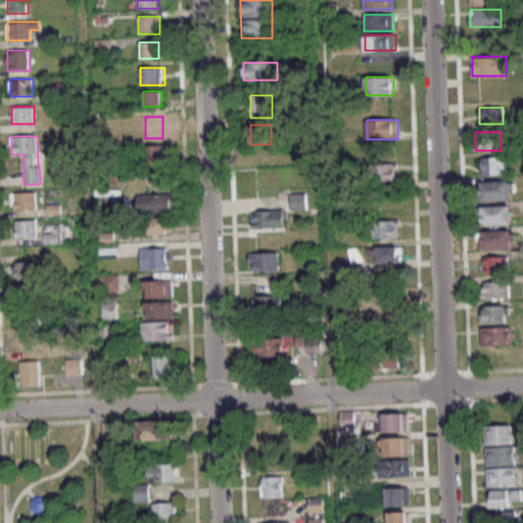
[(165,146),(145,146),(145,168),(165,168),(165,146)]
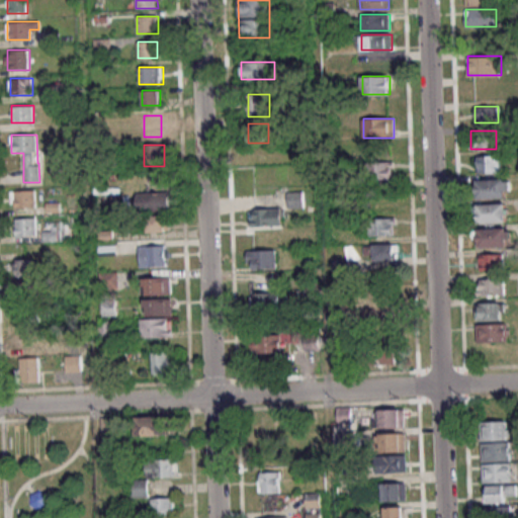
[(477,172),(501,172),(501,155),(477,155),(477,172)]
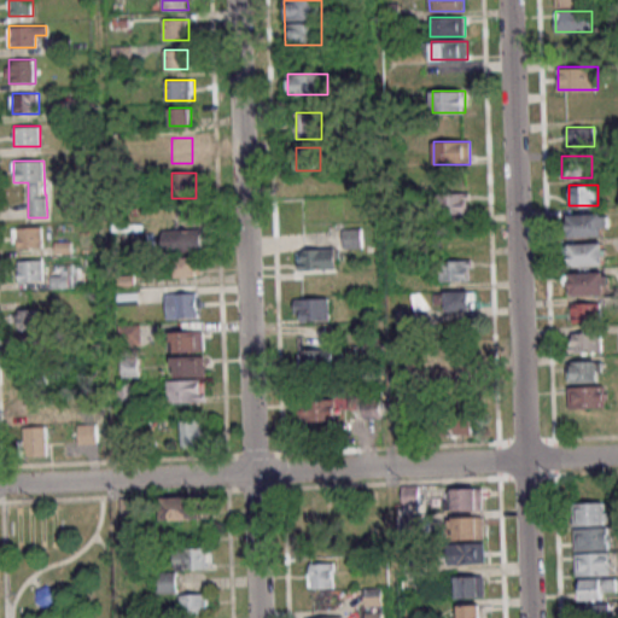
[(439,214),(468,214),(468,193),(439,193),(439,214)]
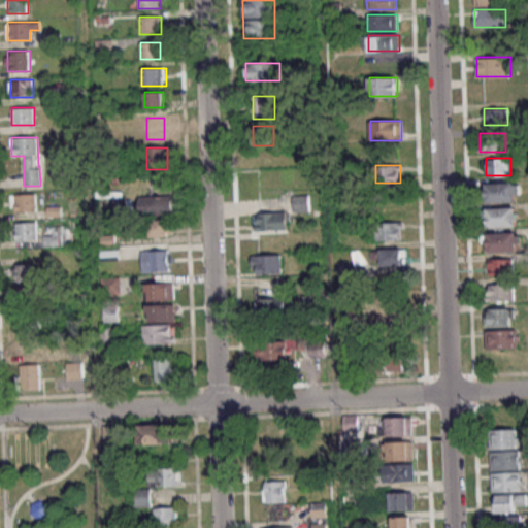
[(487,201),(521,201),(521,183),(487,183),(487,201)]
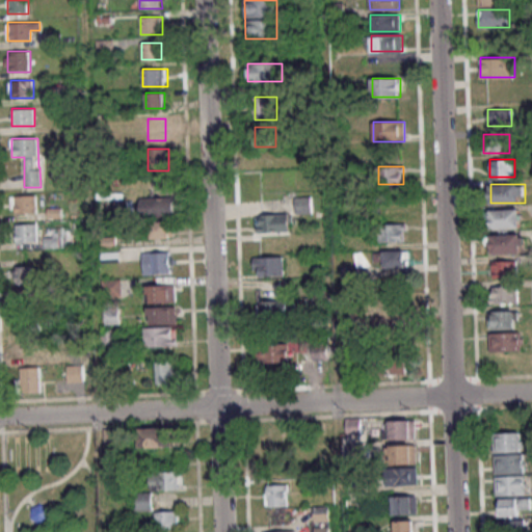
[(36,195),(11,195),(11,214),(36,214),(36,195)]
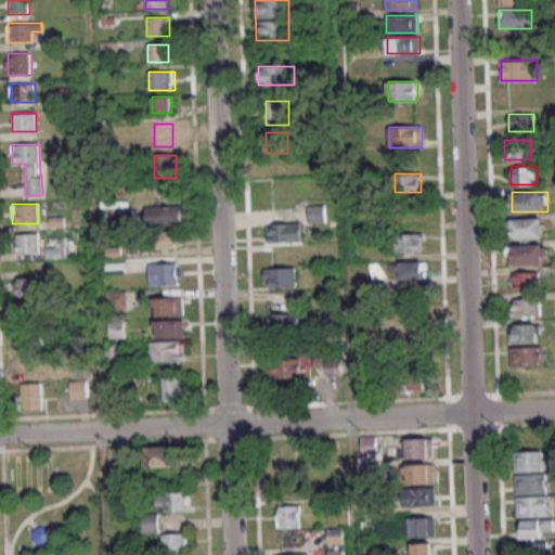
[(183,227),(183,206),(147,206),(147,227),(183,227)]
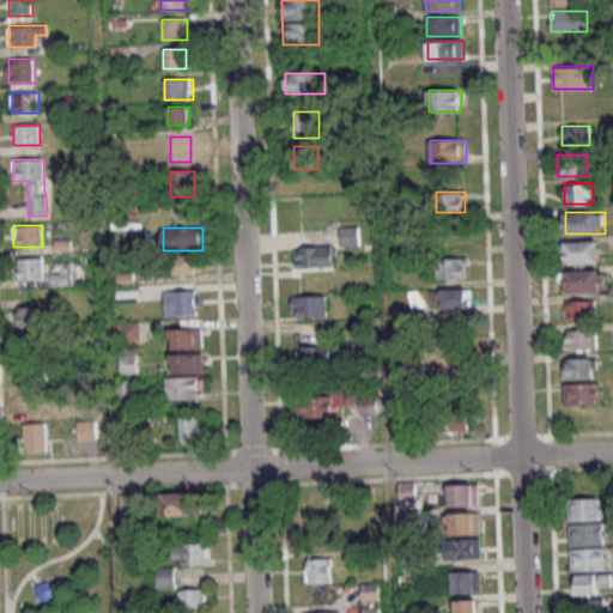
[(359,244),(359,228),(341,228),(341,244),(359,244)]
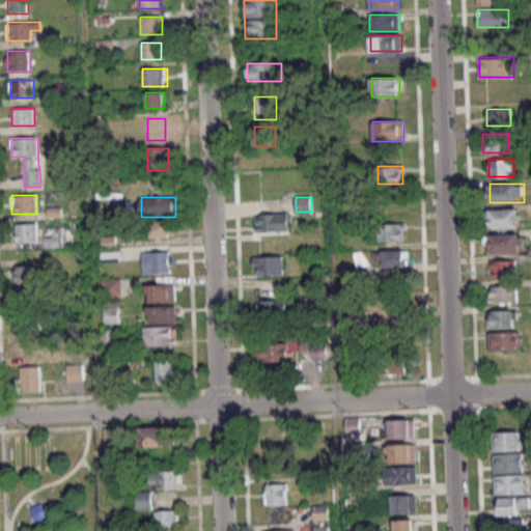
[(490,227),(520,227),(520,208),(490,208),(490,227)]
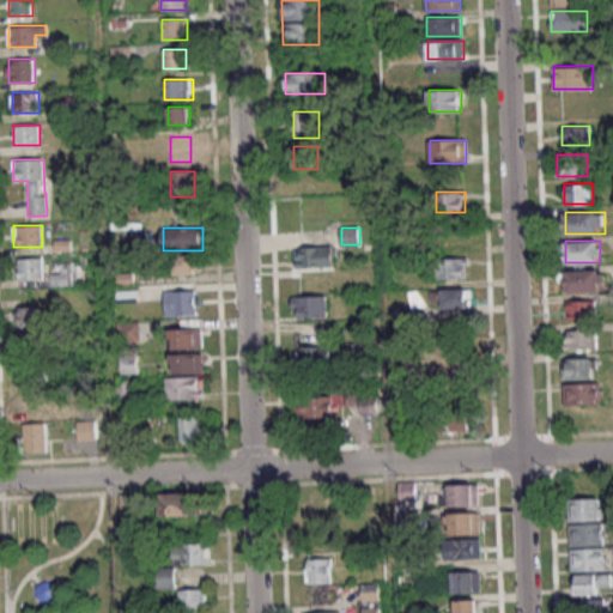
[(297,247),(297,267),(337,267),(337,247),(297,247)]
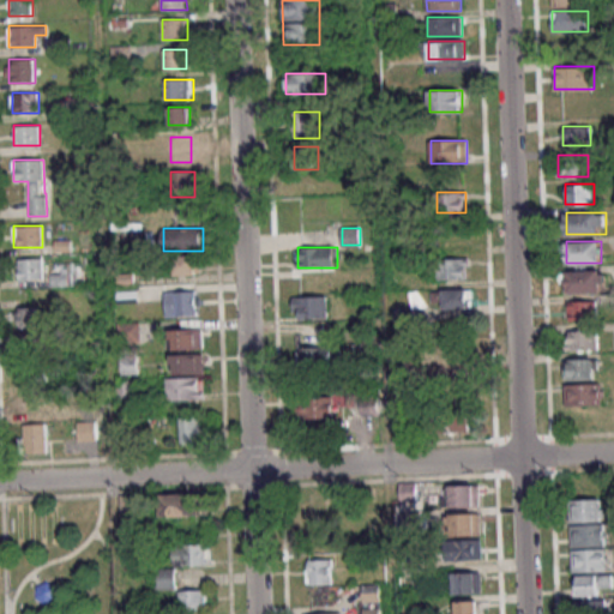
[(175,256),(175,275),(200,275),(200,256),(175,256)]
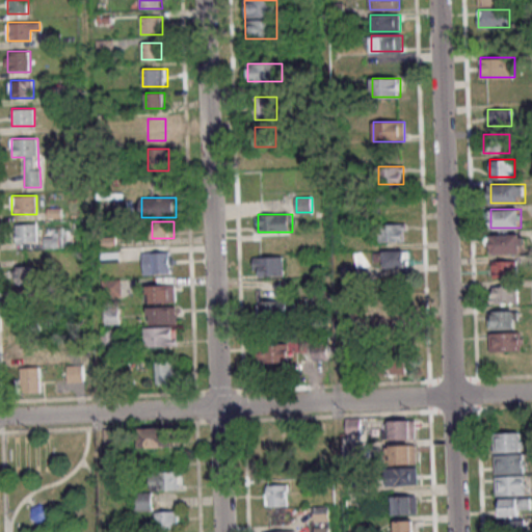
[(17,243),(38,243),(38,224),(17,224),(17,243)]
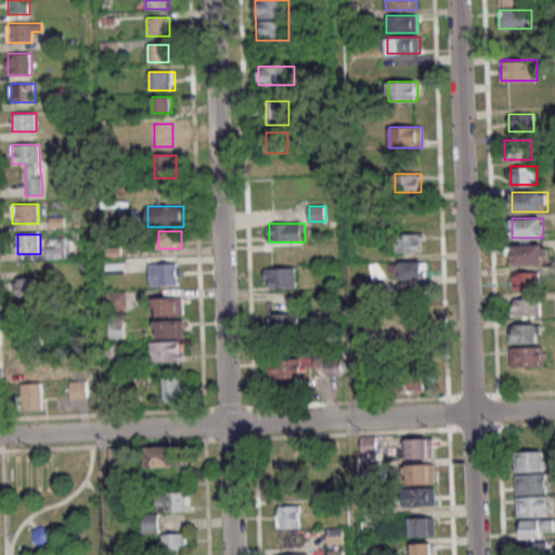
[(423,234),(395,234),(395,253),(423,253),(423,234)]
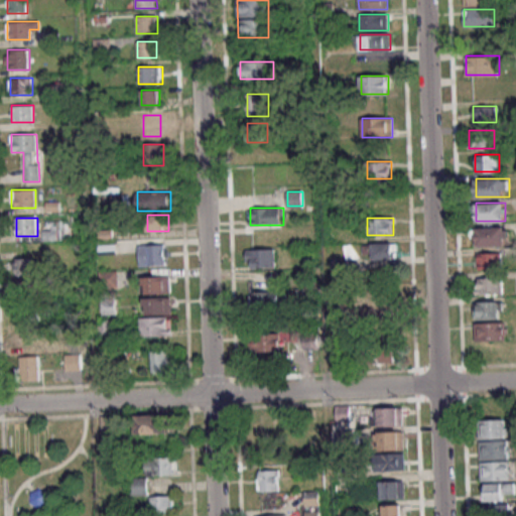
[(475,227),(475,246),(505,246),(505,227),(475,227)]
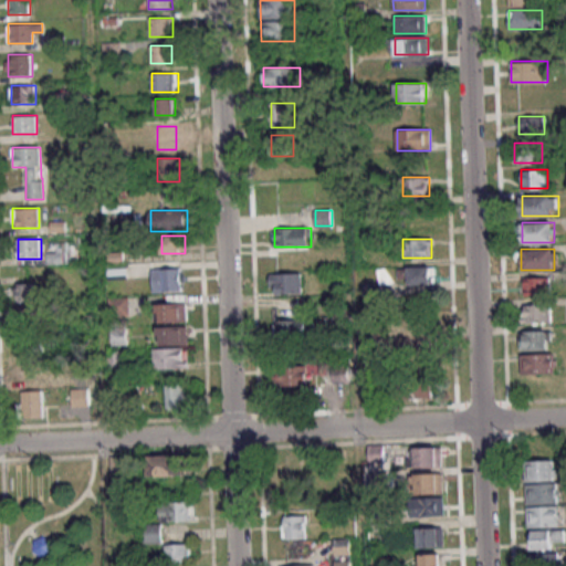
[(124,263),(124,252),(108,252),(108,263),(124,263)]
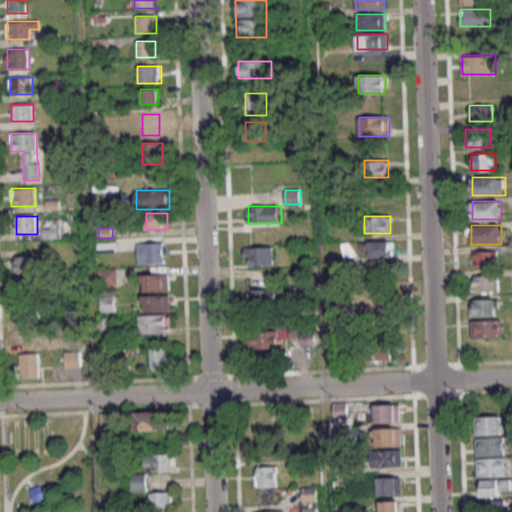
[(138,242),(138,263),(165,263),(165,242),(138,242)]
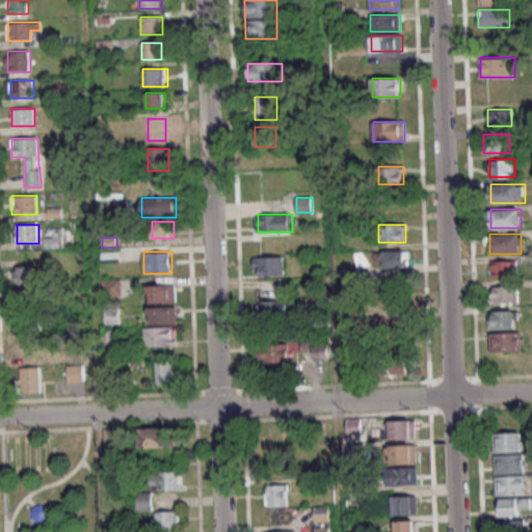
[(407,253),(383,253),(383,267),(407,267),(407,253)]
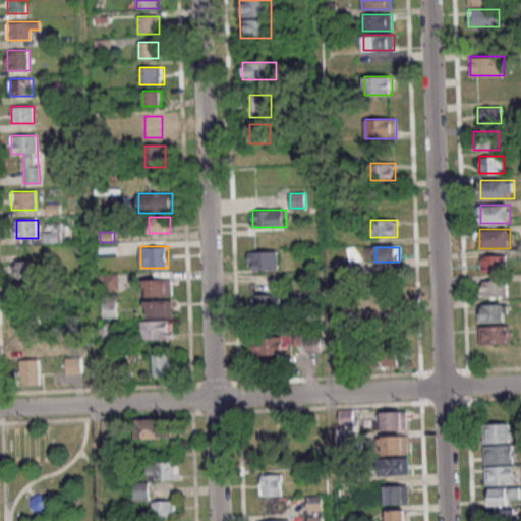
[(278,251),(249,251),(249,271),(278,270),(278,251)]
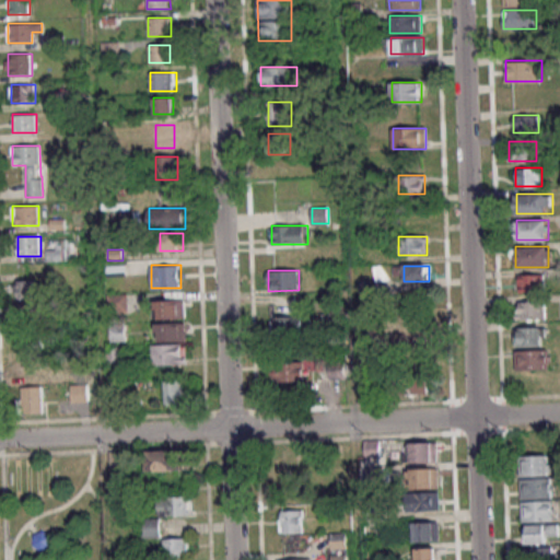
[(546,275),(517,275),(517,293),(546,293),(546,275)]
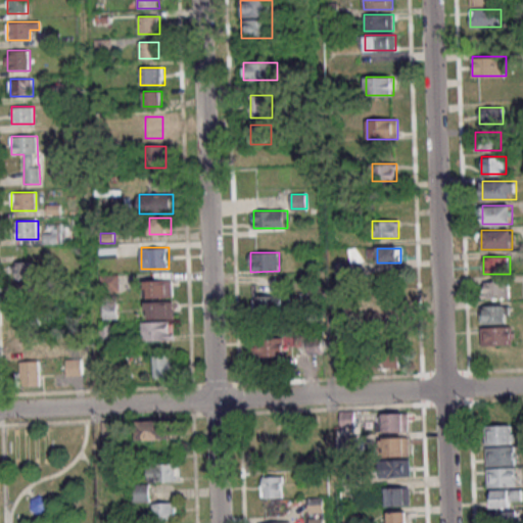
[(15,278),(33,278),(33,263),(15,263),(15,278)]
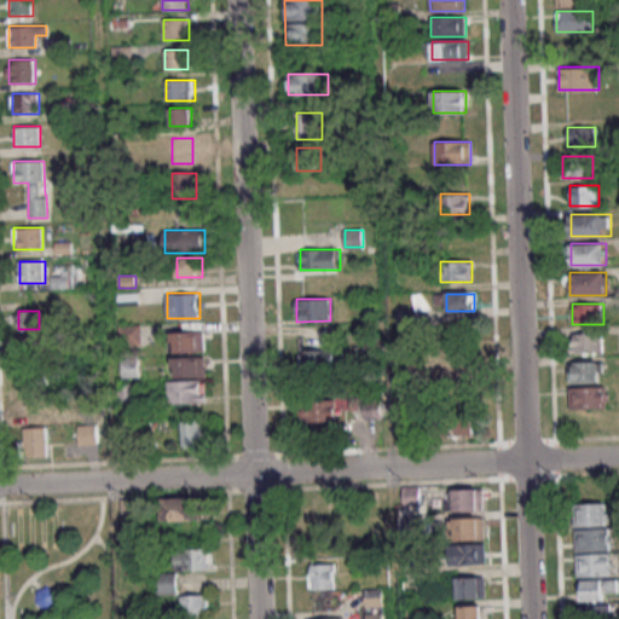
[(204,352),(204,331),(172,331),(172,352),(204,352)]
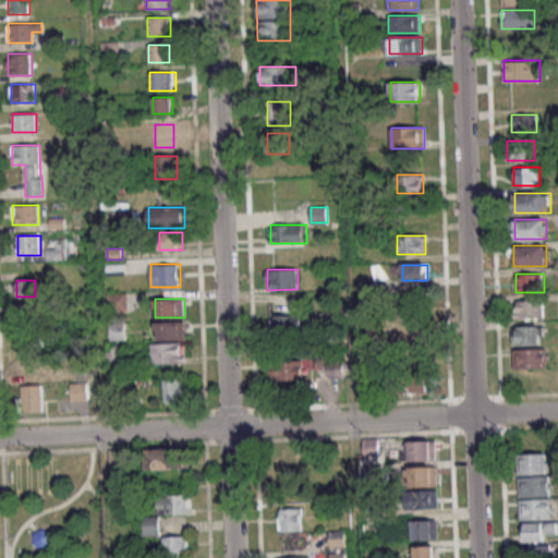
[(544,318),(544,299),(516,299),(516,318),(544,318)]
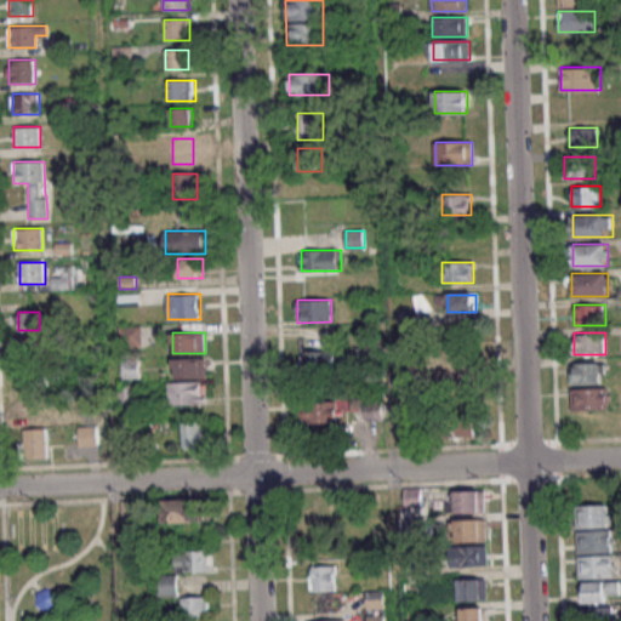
[(35,341),(20,342),(20,353),(35,353),(35,341)]
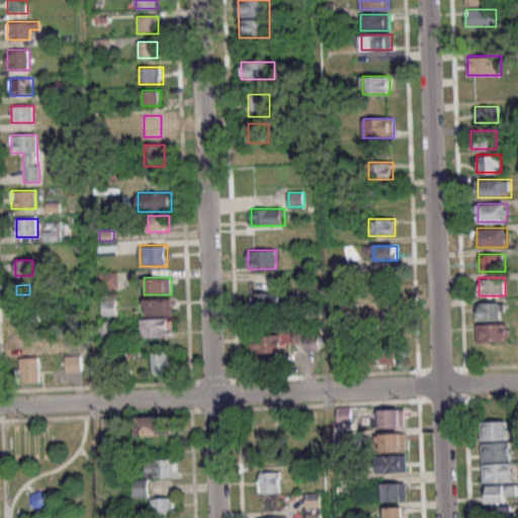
[(253,292),(253,309),(280,309),(280,292),(253,292)]
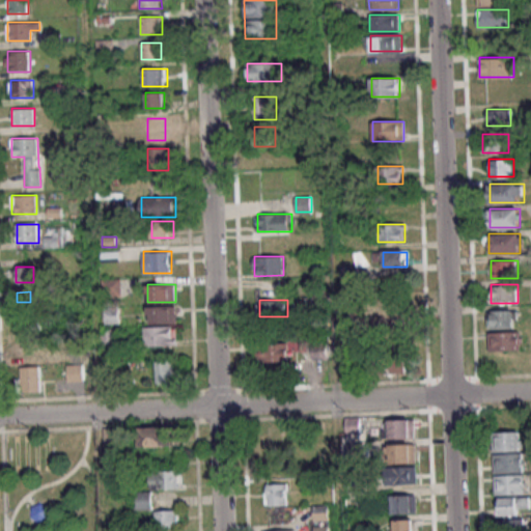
[(175,324),(175,306),(147,306),(147,324),(175,324)]
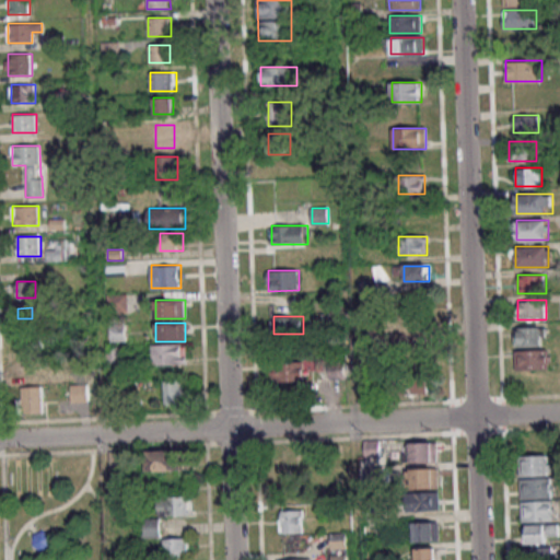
[(515,347),(543,347),(543,327),(515,327),(515,347)]
